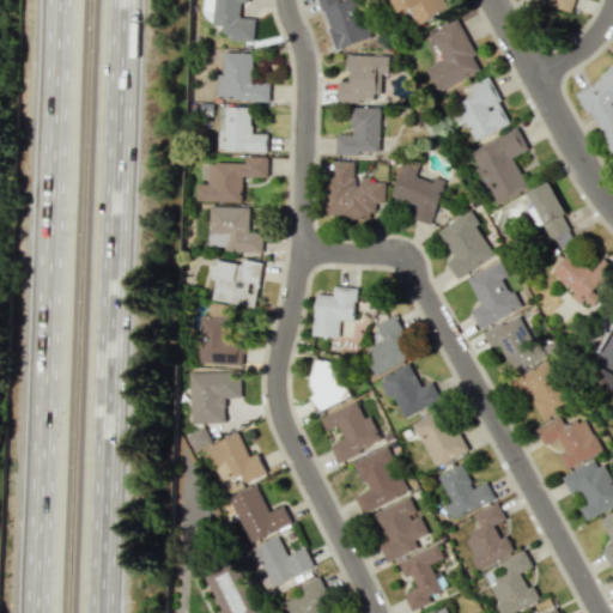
[(240,17),(241,2),(247,2),(247,0),(201,0),(200,22),(222,24),(222,37),(253,41),(255,18),(240,17)]
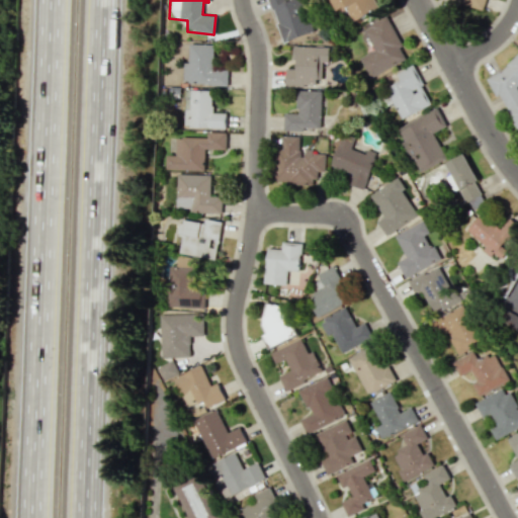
[(311,32),(299,0),(291,0),(287,2),(285,0),(268,0),(283,42),(311,32)]
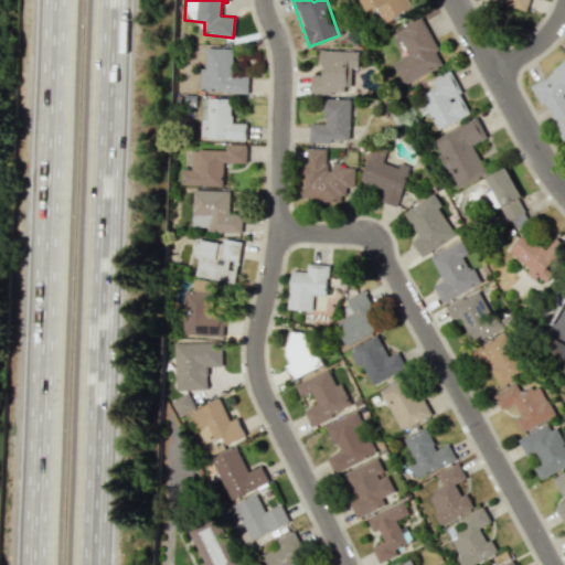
[(404,85),(445,64),(422,19),(396,31),(408,55),(392,63),(404,85)]
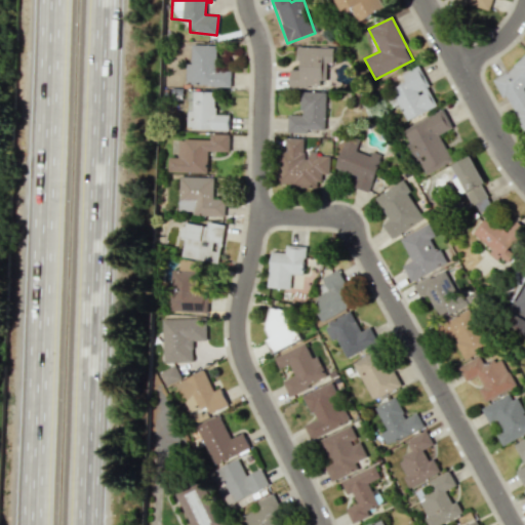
[(185,84),(231,85),(231,71),(215,71),(216,45),(191,44),(190,64),(185,64),(185,84)]
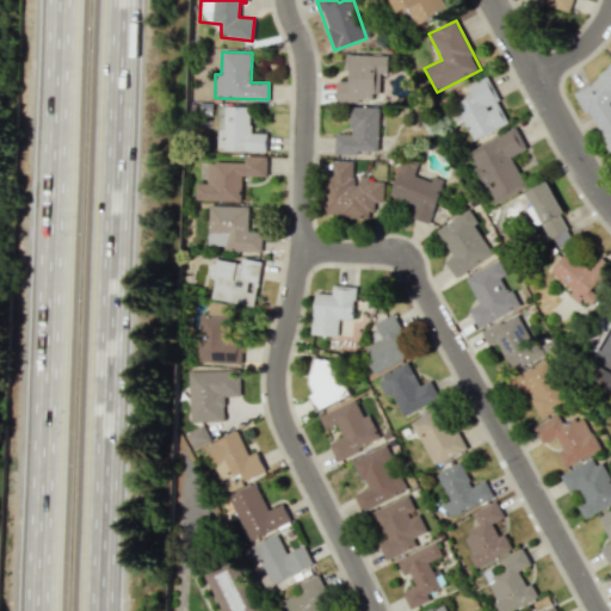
[(335,102),(378,103),(378,73),(388,73),(388,55),(347,55),(346,80),(337,80),(335,102)]
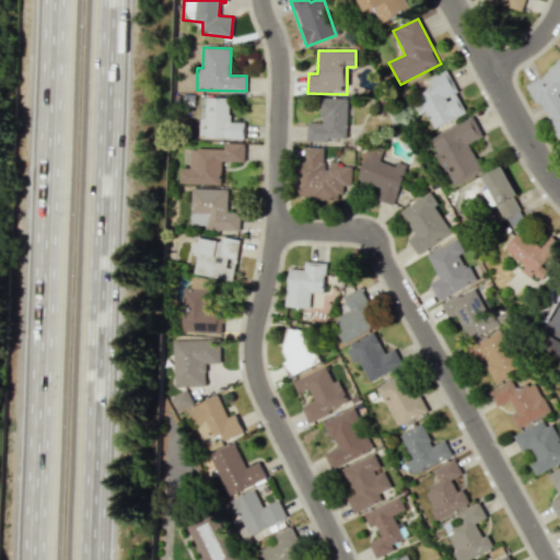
[(526,85),(540,78),(548,70),(547,70),(559,57),(559,92),(558,94),(559,97),(559,141),(545,120),(549,118),(539,102),(535,104),(526,85)]
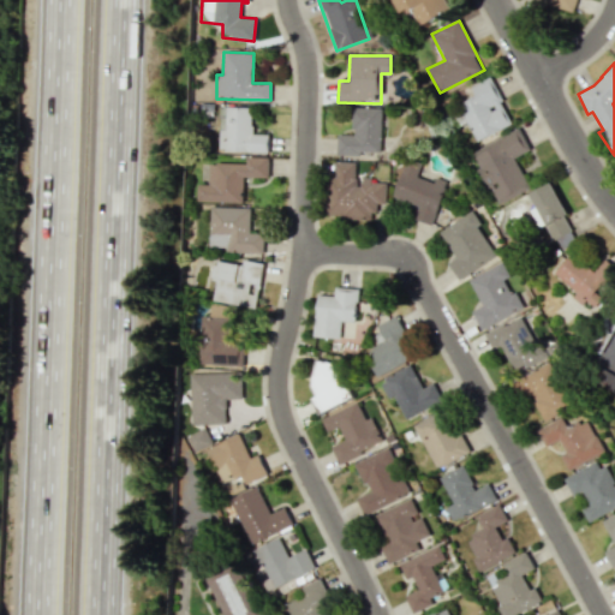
[(267,153),(268,135),(251,133),(251,107),(219,106),(216,150),(267,153)]
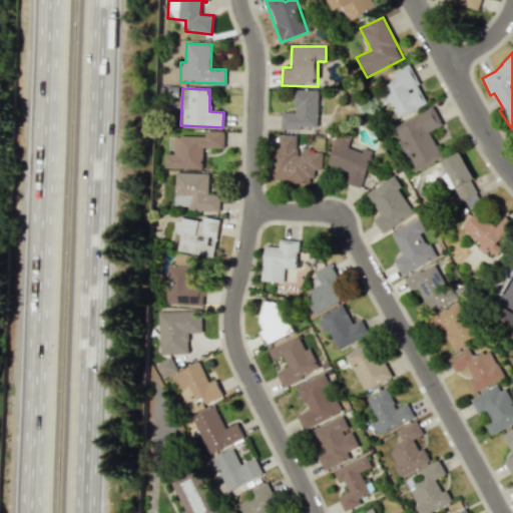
[(281,128),(318,128),(319,90),(294,89),(294,112),(281,112),(281,128)]
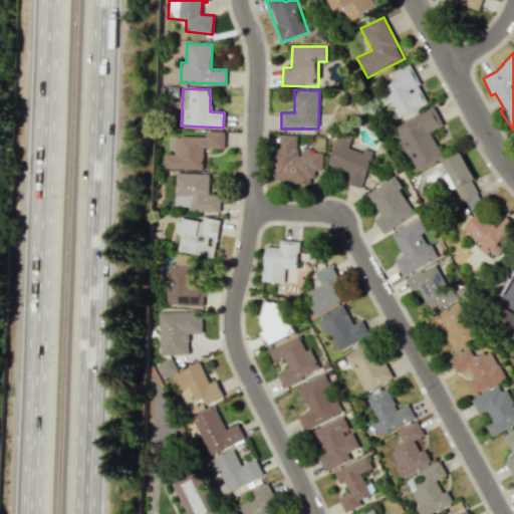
[(394,126),(415,171),(443,158),(431,132),(443,125),(435,107),(394,126)]
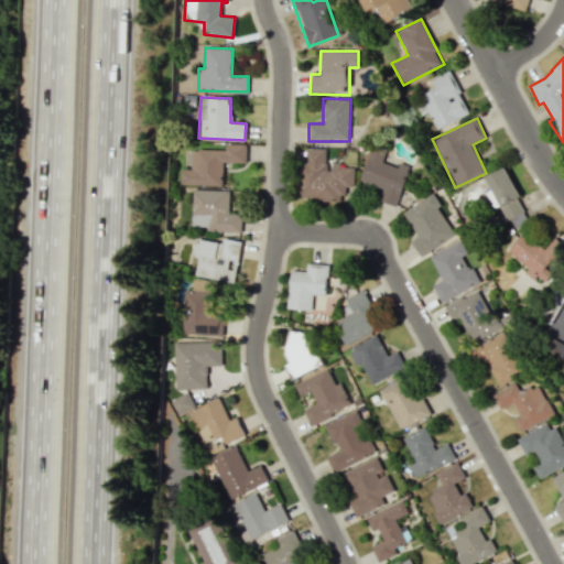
[(180,185),(223,186),(223,162),(246,163),(246,144),(225,143),(225,150),(191,149),(191,169),(180,169),(180,185)]
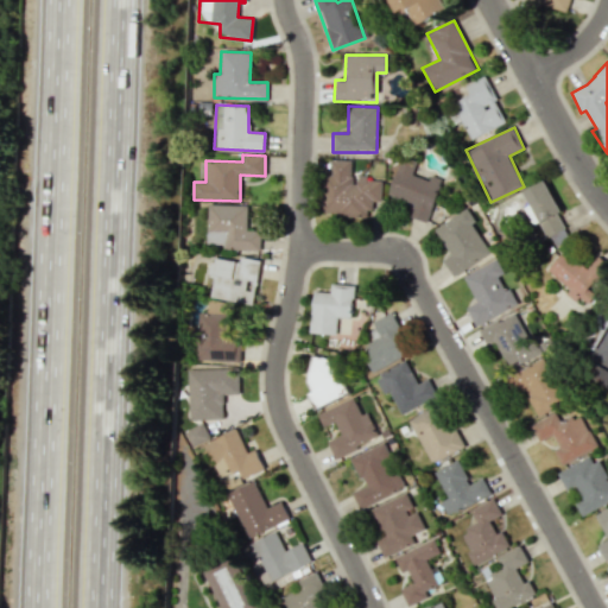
[(429,222),(439,182),(412,175),(416,162),(399,158),(390,196),(412,202),(409,216),(429,222)]
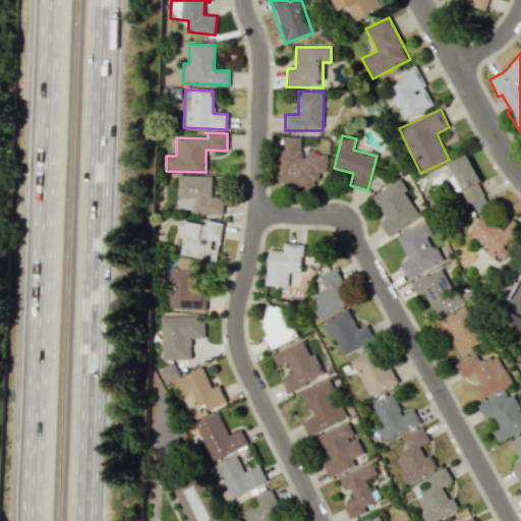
[(276,183),(316,184),(317,172),(327,173),(327,154),(302,153),(302,137),(284,137),(283,150),(277,150),(276,183)]
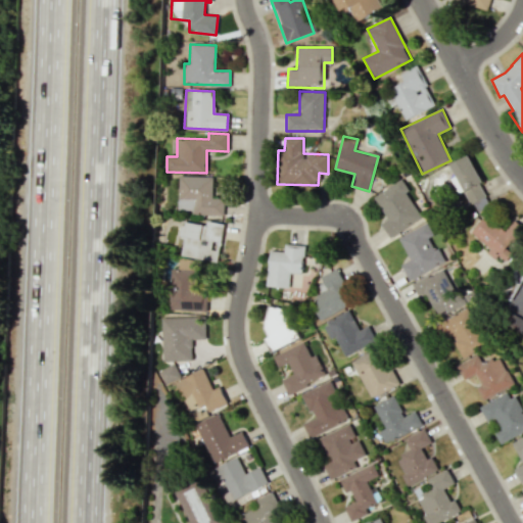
[(450,163),(457,177),(473,212),(489,204),(480,184),(482,183),(469,154),(450,163)]
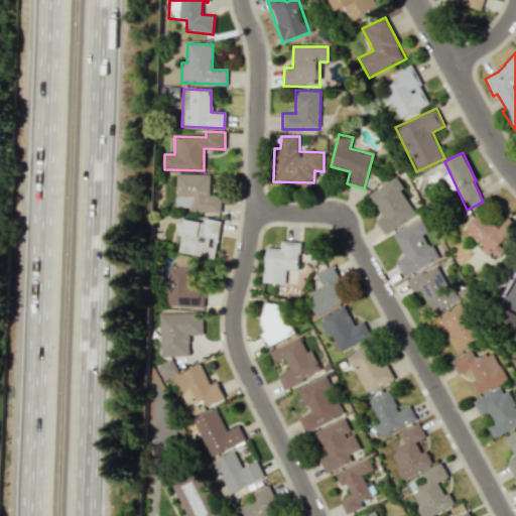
[(210,174),(175,173),(174,210),(220,211),(221,196),(209,196),(210,174)]
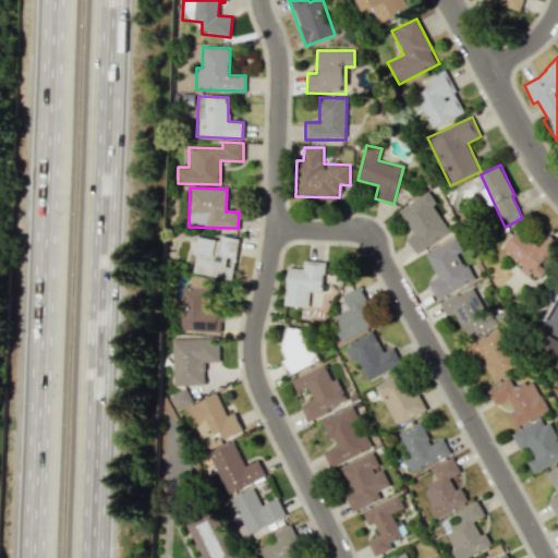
[(399,209),(414,234),(408,238),(417,253),(451,232),(427,192),(399,209)]
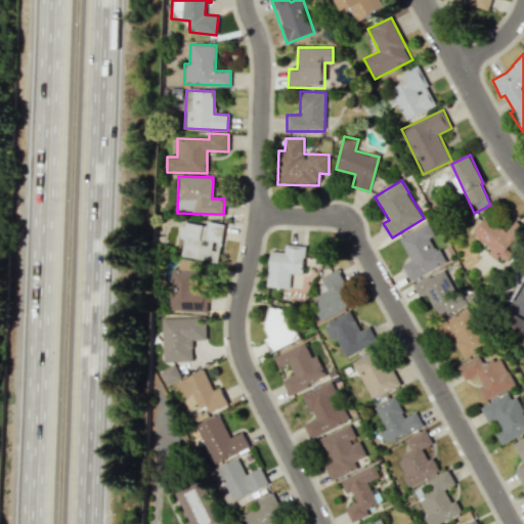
[(507,231),(486,215),(471,234),(498,257),(499,255),(509,263),(515,256),(510,251),(523,233),(523,226),(516,220),(507,231)]
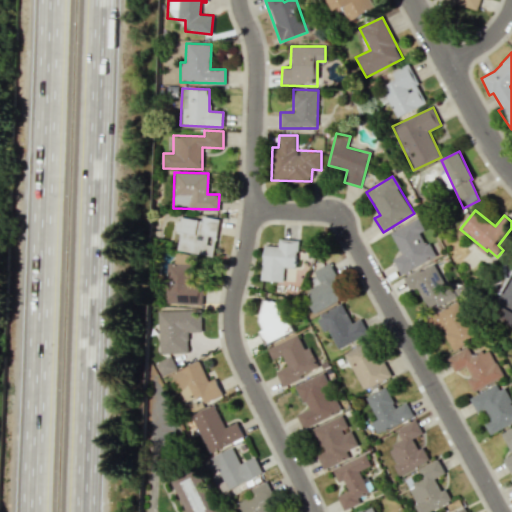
[(177,251),(213,256),(218,219),(202,216),(201,220),(178,216),(176,233),(179,233),(177,251)]
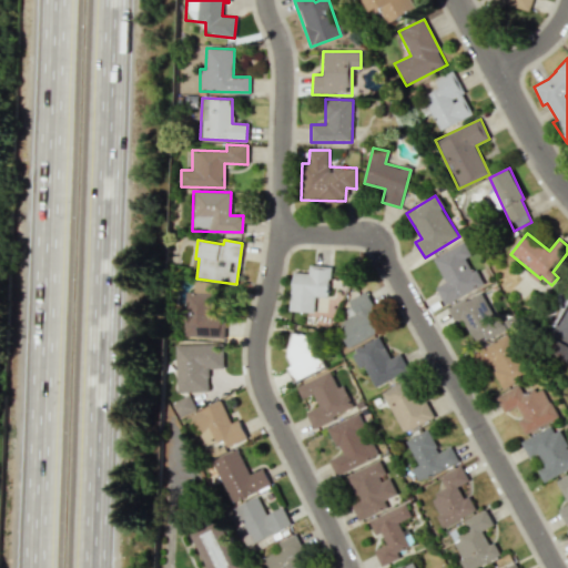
[(483,286),(468,256),(472,255),(465,242),(434,257),(445,283),(435,287),(444,304),(483,286)]
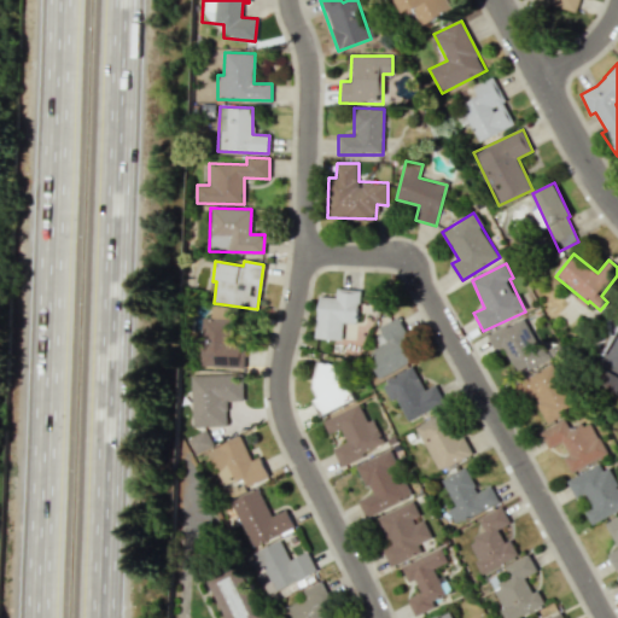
[(319,296),(314,338),(340,340),(343,321),(356,324),(360,290),(336,287),(336,297),(319,296)]
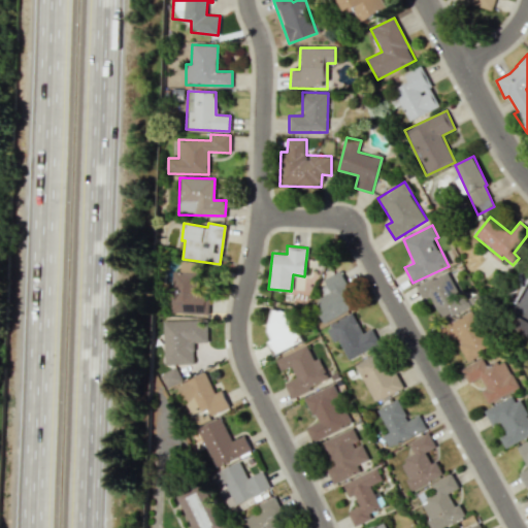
[(207,314),(208,295),(197,294),(198,267),(178,266),(178,271),(171,271),(170,314),(207,314)]
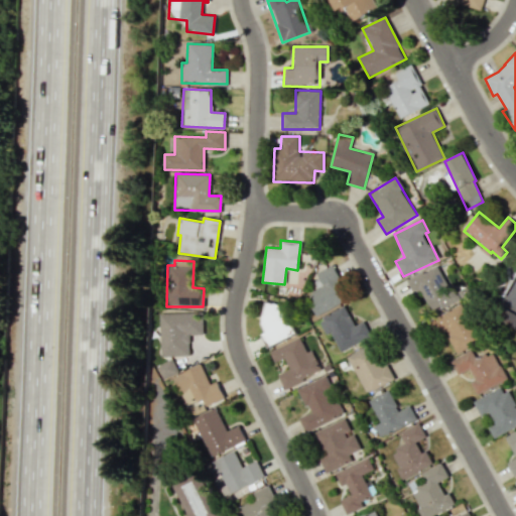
[(323,286),(307,293),(316,314),(348,300),(332,265),(316,272),(323,286)]
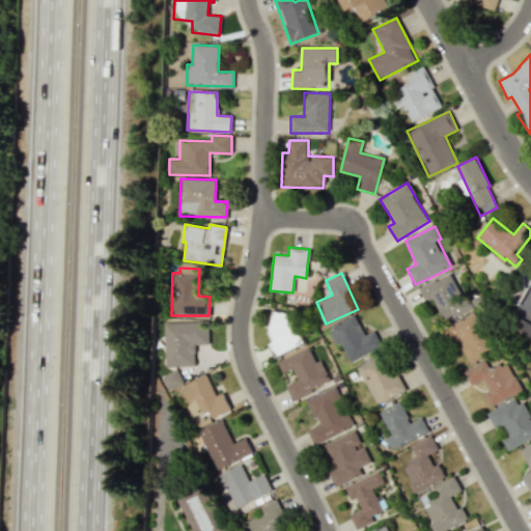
[(473,309),(468,296),(463,298),(451,273),(419,287),(425,302),(434,299),(445,322),(473,309)]
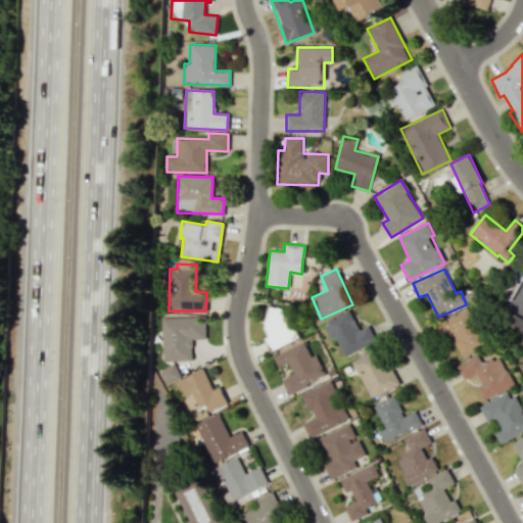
[(464,359),(487,345),(468,307),(434,325),(442,340),(452,335),(464,359)]
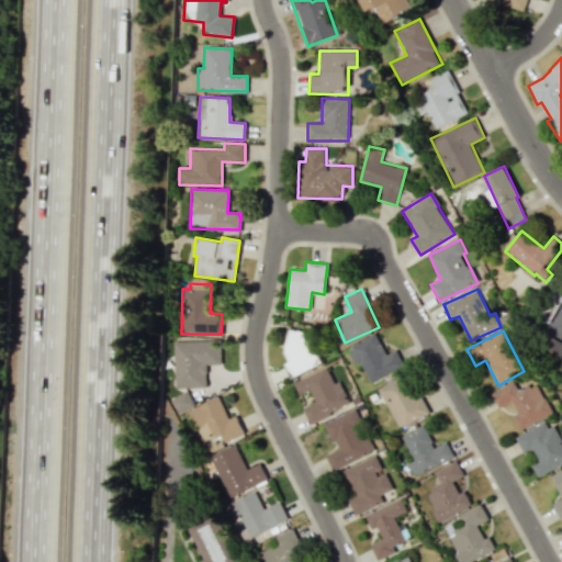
[(359,361),(371,383),(404,366),(395,350),(386,355),(374,333),(346,348),(353,364),(359,361)]
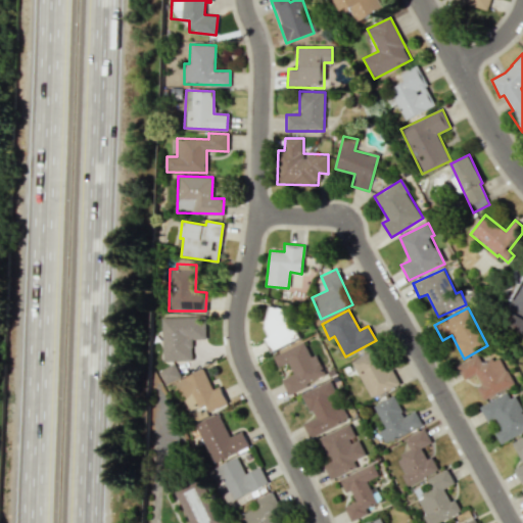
[(192,361),(191,339),(205,339),(205,317),(160,318),(161,361),(192,361)]
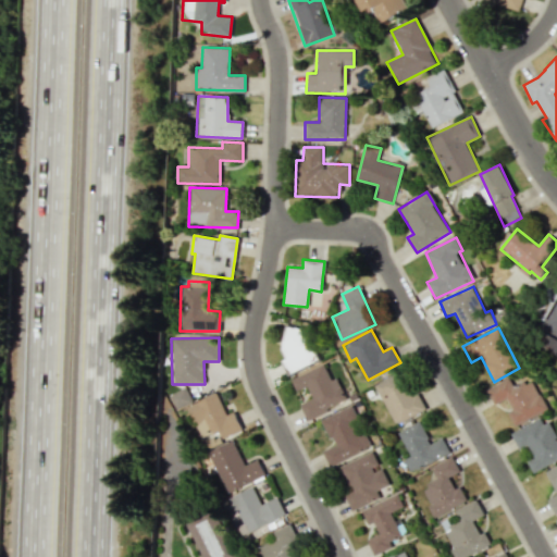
[(347,401),(336,376),(331,379),(324,364),(291,378),(296,391),(307,386),(312,398),(300,404),(306,419),(347,401)]
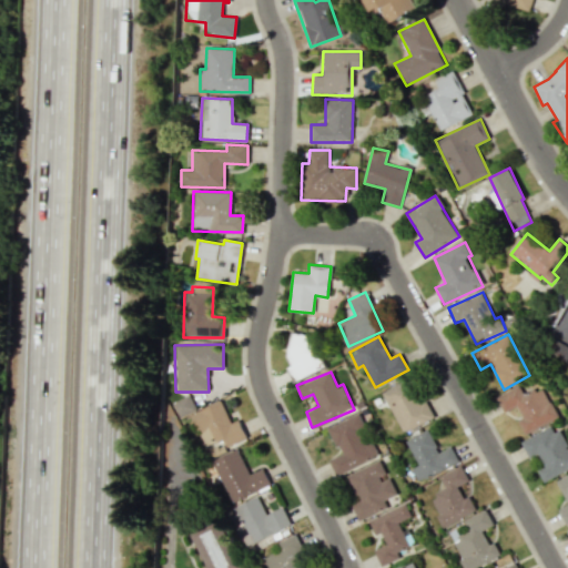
[(426,401),(419,404),(409,379),(383,391),(401,433),(434,418),(426,401)]
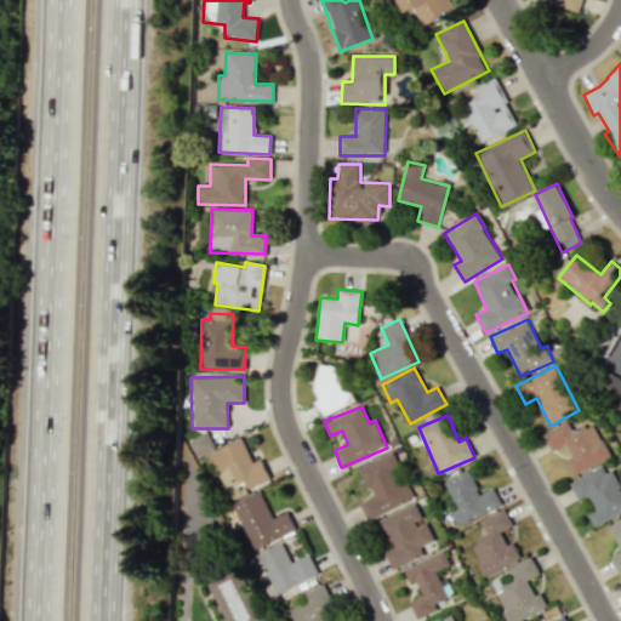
[(574,474),(609,457),(594,425),(586,428),(582,421),(571,426),(570,421),(542,433),(551,451),(565,444),(571,457),(567,459),(574,474)]
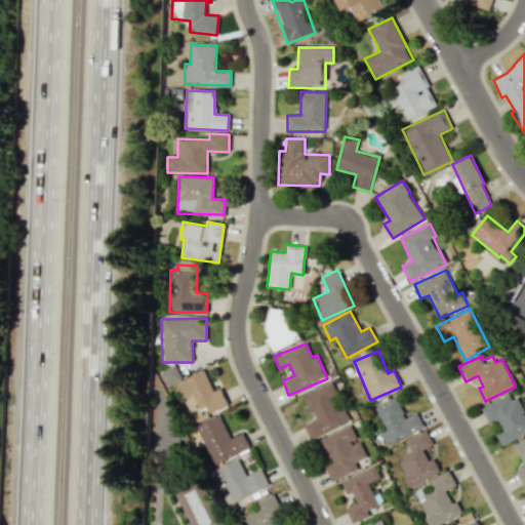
[(165,386),(180,378),(174,365),(159,372),(165,386)]
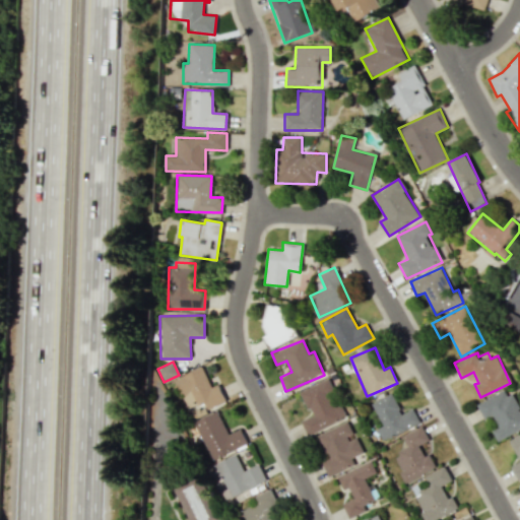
[(218,384),(211,387),(201,367),(174,379),(188,409),(204,402),(207,409),(225,400),(218,384)]
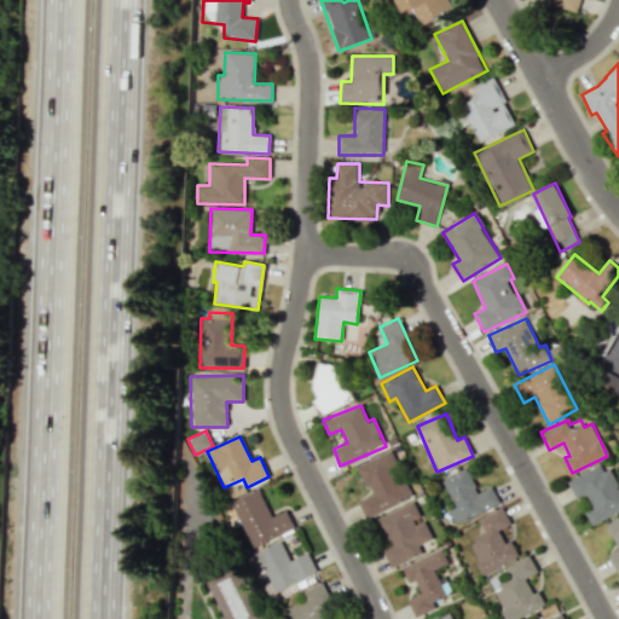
[(357,464),(370,496),(358,499),(365,518),(411,499),(392,451),(357,464)]
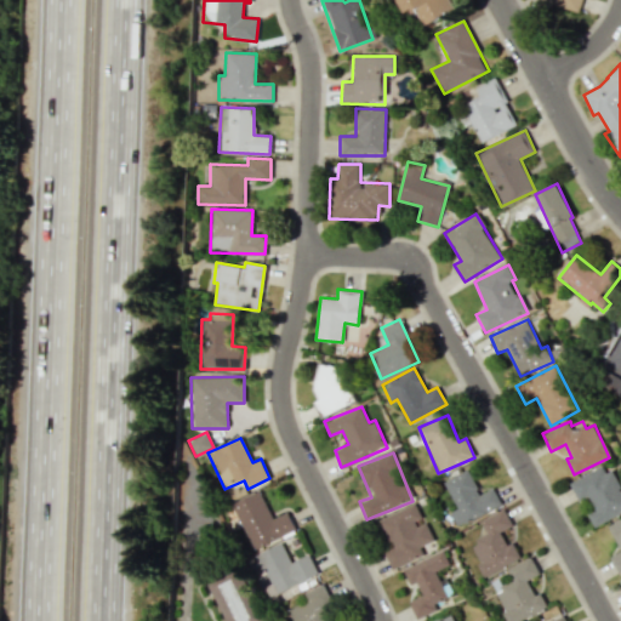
[(620,514),(620,499),(608,466),(573,479),(591,527),(620,514)]
